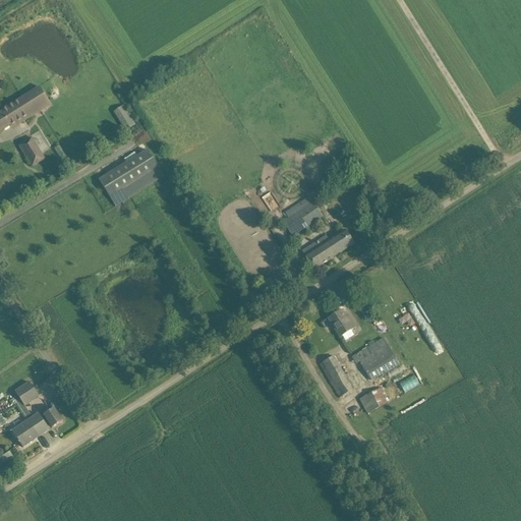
[(38,90),(7,108),(8,109),(16,122),(18,125),(19,125),(49,107),(38,90)]
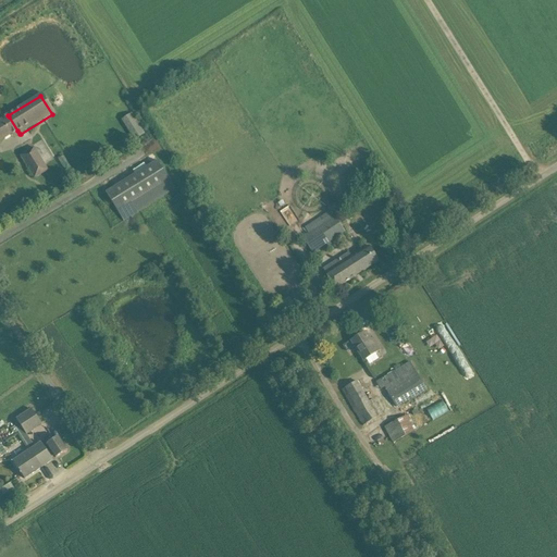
[(132,113),(123,119),(123,120),(128,126),(137,121),(132,113)]
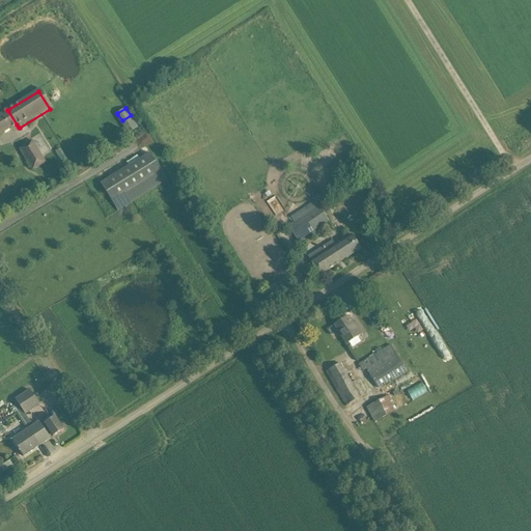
[(8,111),(0,115),(0,135),(17,124),(8,111)]
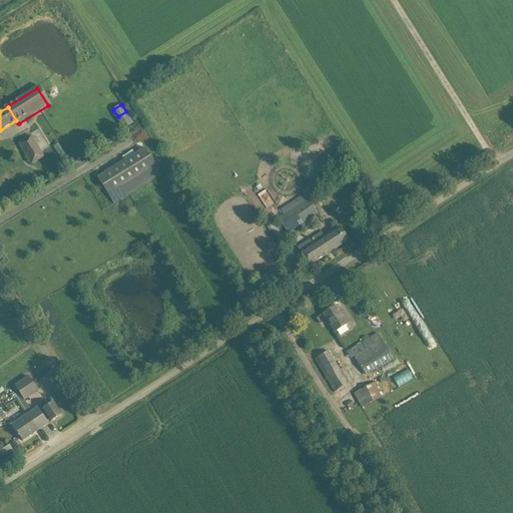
[(19,143),(31,164),(44,156),(32,136),(19,143)]
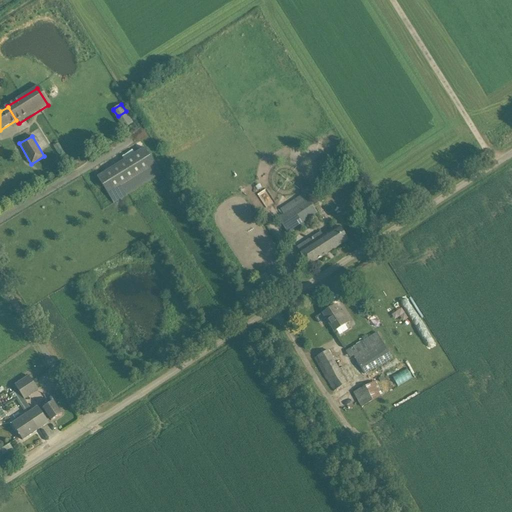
[(145,148),(98,176),(114,203),(161,174),(145,148)]
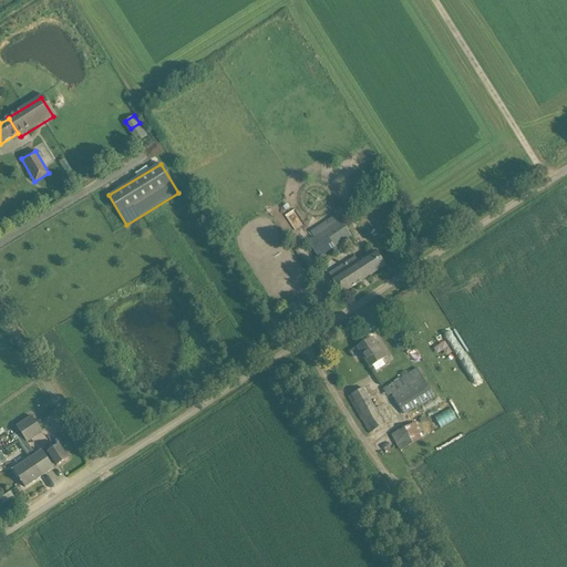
[(285,215),(294,229),(303,223),(295,209),(285,215)]
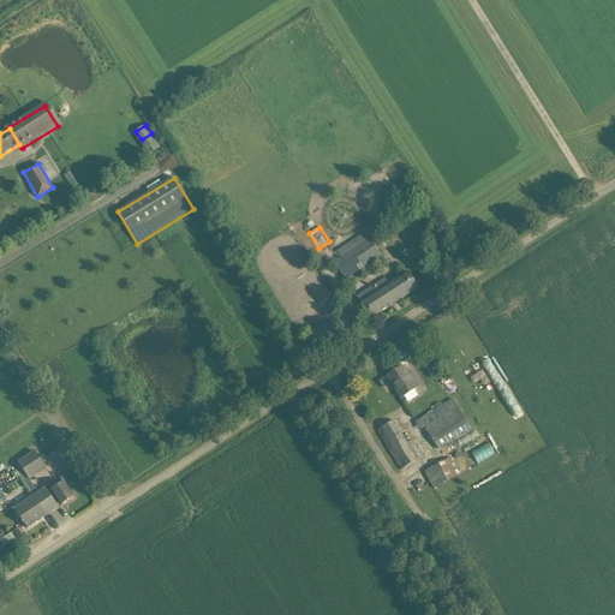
[(381,257),(365,233),(338,251),(341,258),(334,263),(345,280),(381,257)]
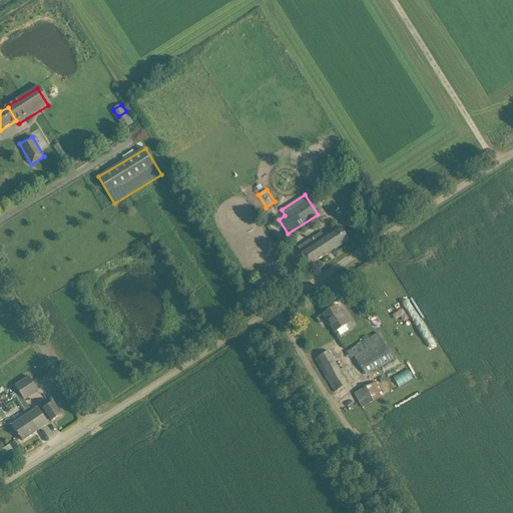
[(313,238),(298,248),(310,266),(325,257),(349,240),(341,227),(326,236),(323,232),(313,238)]
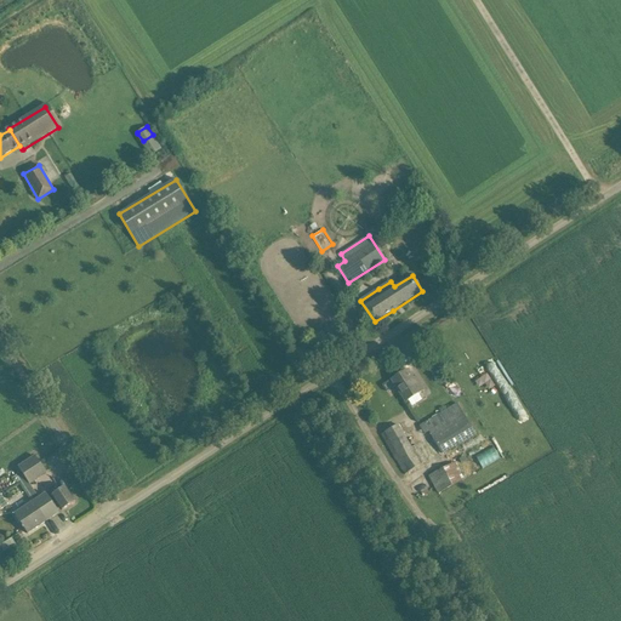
[(419,382),(415,385),(406,371),(392,381),(405,402),(423,389),(419,382)]
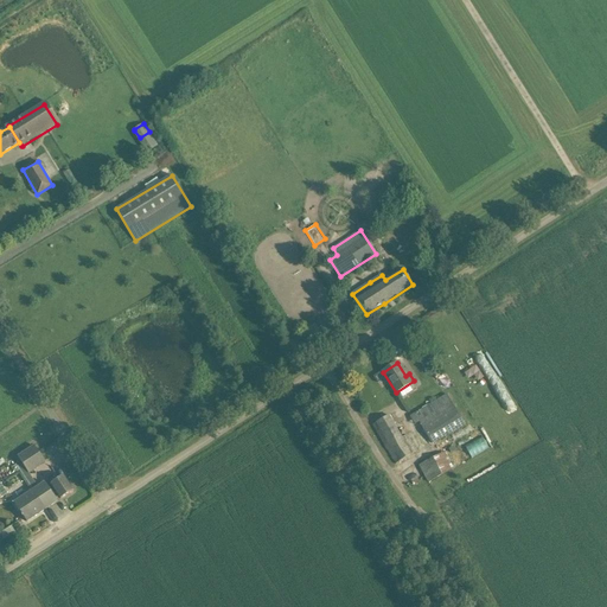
[(414,414),(432,443),(464,425),(447,395),(414,414)]
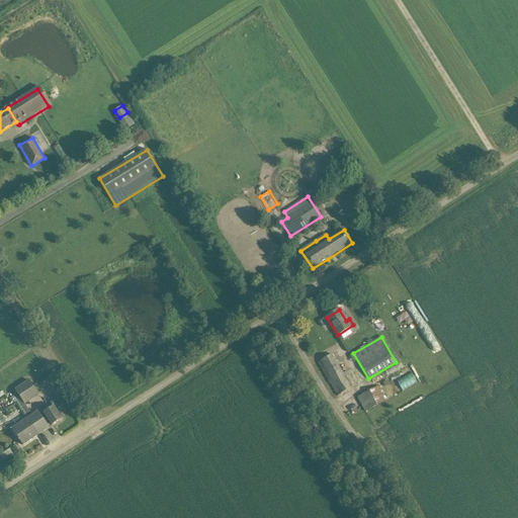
[(318,362),(337,396),(355,385),(347,371),(343,374),(339,367),(332,354),(318,362)]
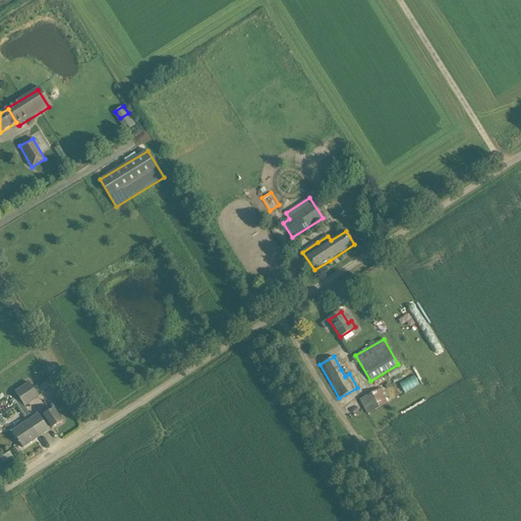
[(405,393),(420,385),(416,375),(400,384),(405,393)]
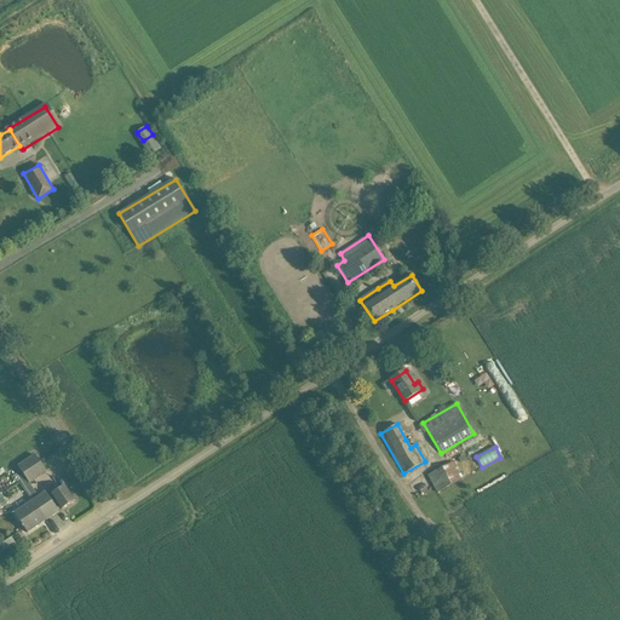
[(33,501),(46,521),(58,512),(57,510),(61,507),(63,510),(75,501),(64,487),(52,494),(56,499),(52,501),(46,493),(39,498),(30,483),(46,472),(35,455),(18,466),(23,474),(18,477),(34,501),(33,501)]
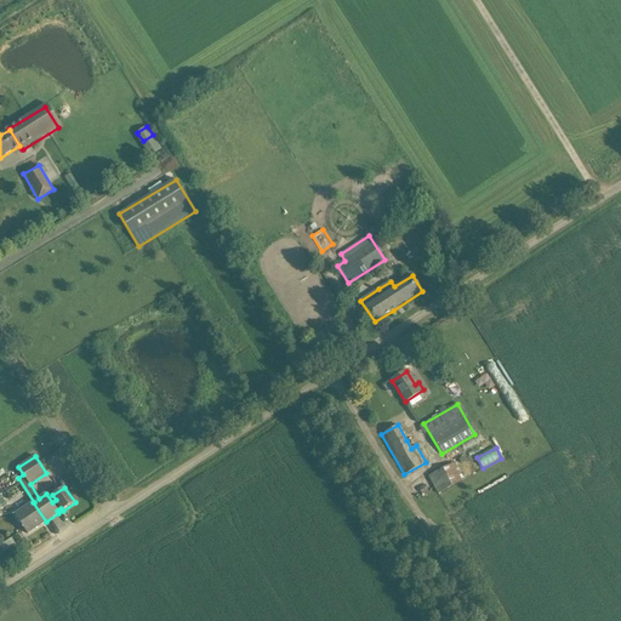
[(429,476),(438,494),(465,482),(456,463),(429,476)]
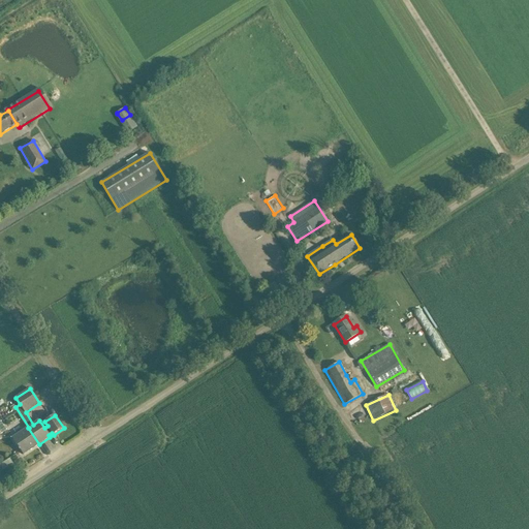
[(21,450),(24,455),(39,444),(28,428),(11,439),(20,450),(21,450)]
